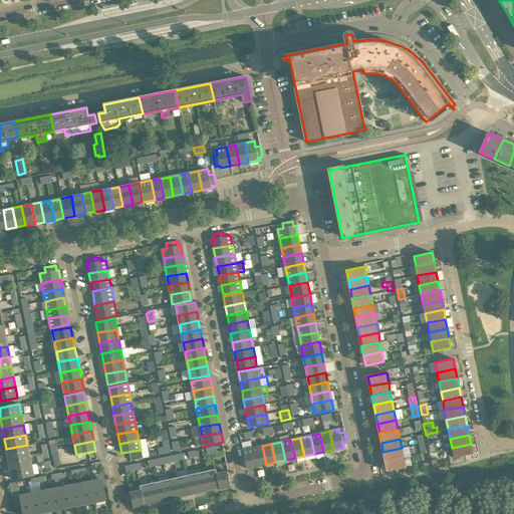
[(473,454),(471,444),(452,448),(447,449),(450,466),(458,464),(466,461),(465,461),(464,456),(473,454)]
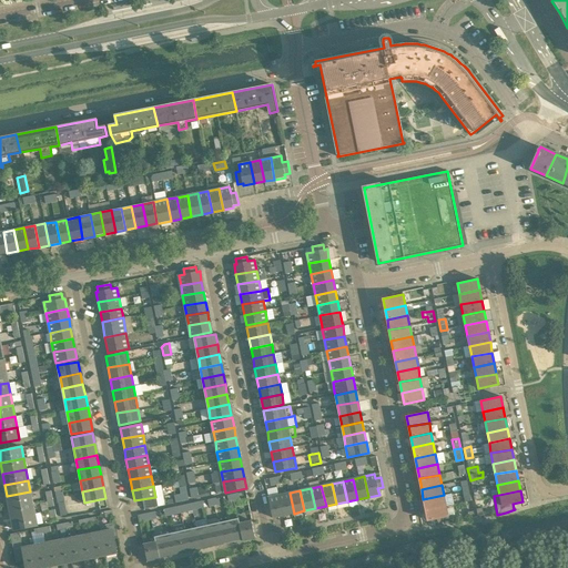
[(30,492),(7,496),(9,507),(32,503),(30,492)]
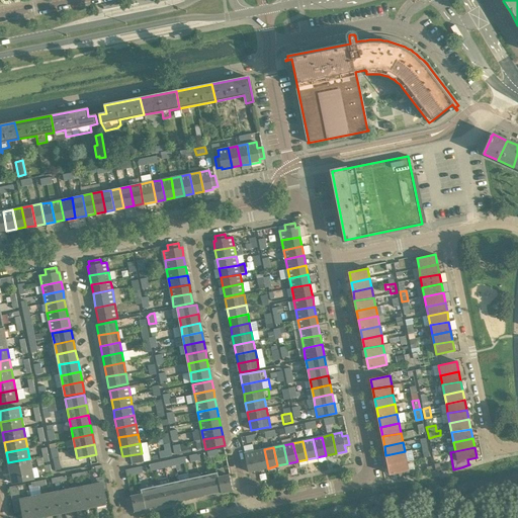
[(258,470),(268,468),(264,449),(254,451),(258,470)]
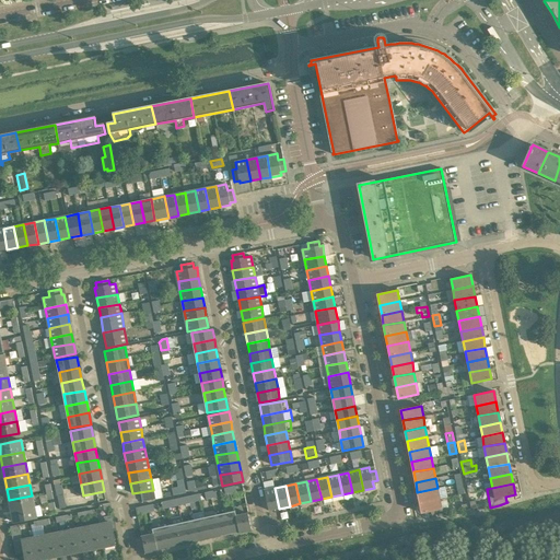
[(269,511),(279,509),(275,488),(264,491),(269,511)]
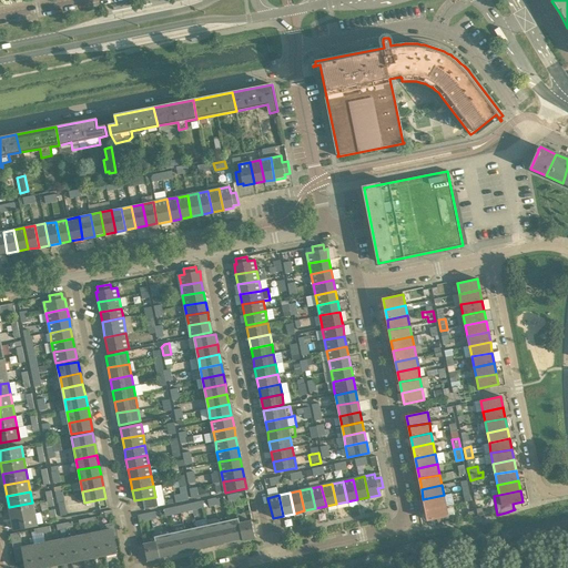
[(423,499),(425,510),(446,506),(444,495),(423,499)]
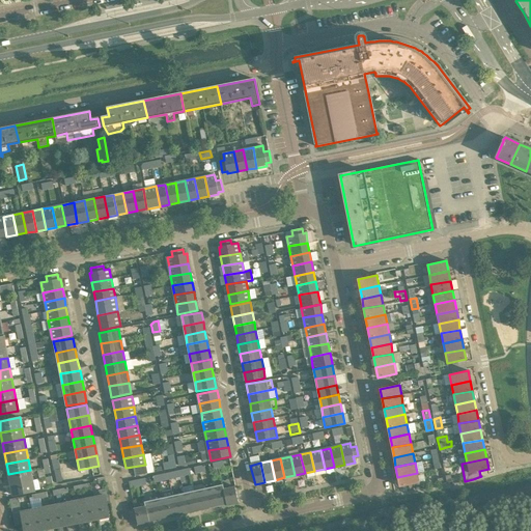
[(8,474),(10,484),(32,480),(30,470),(8,474)]
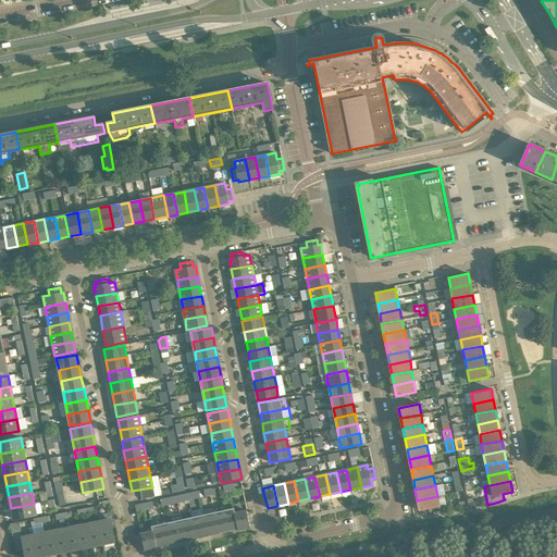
[(440,507),(437,496),(417,500),(419,510),(440,507)]
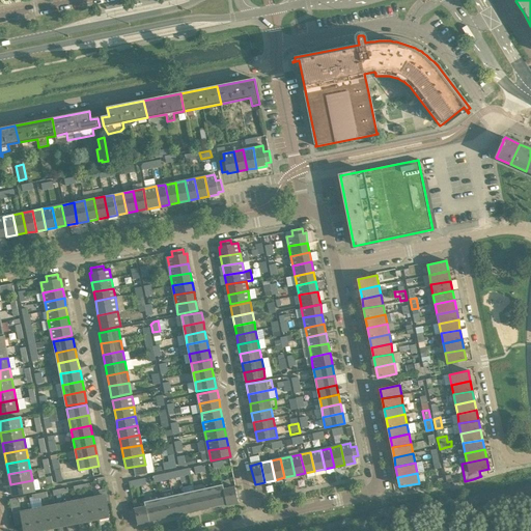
[(34,491),(32,480),(10,484),(12,495),(34,491)]
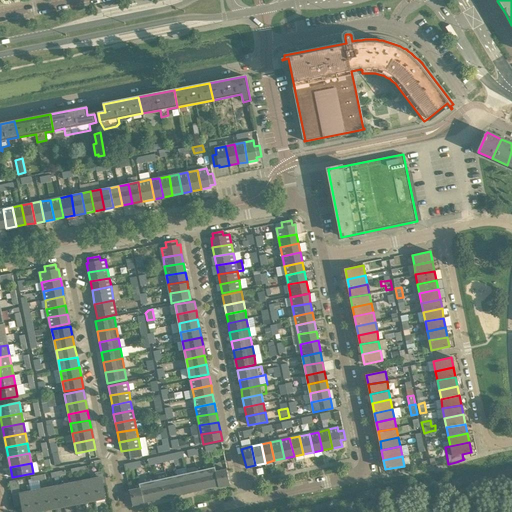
[(177,475),(189,472),(188,467),(176,470),(177,475)]
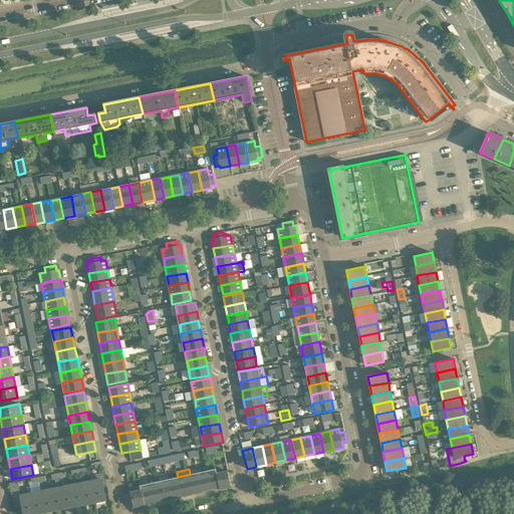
[(210,490),(219,488),(220,488),(216,473),(217,473),(216,469),(205,472),(210,490)]
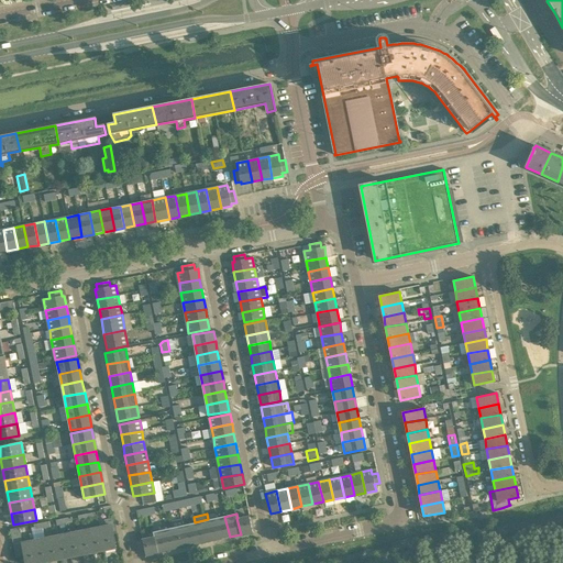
[(249,516),(238,518),(236,518),(241,534),(240,534),(240,536),(253,533),(249,516)]
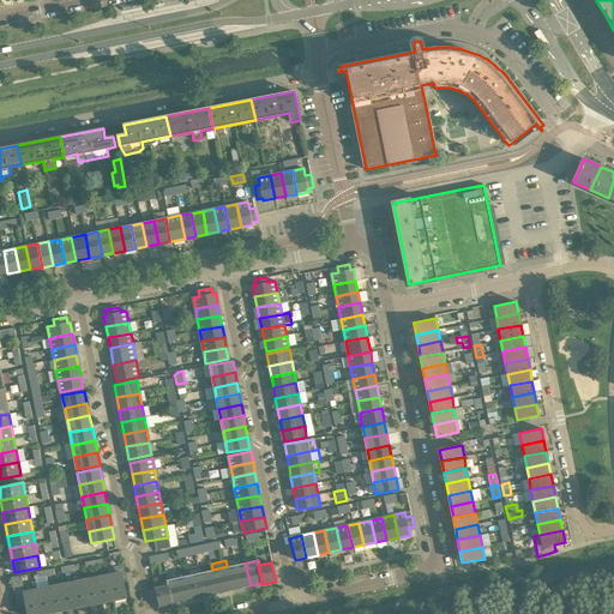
[(239,588),(251,585),(245,564),(234,566),(239,588)]
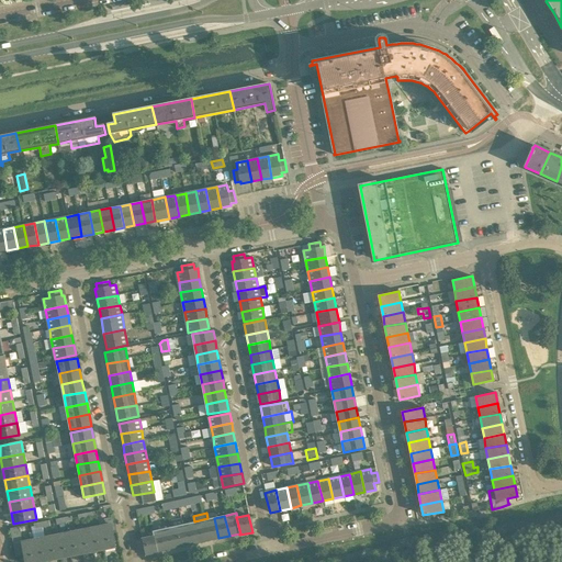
[(105,525),(99,527),(104,549),(115,547),(113,534),(116,532),(114,517),(103,519),(105,525)]
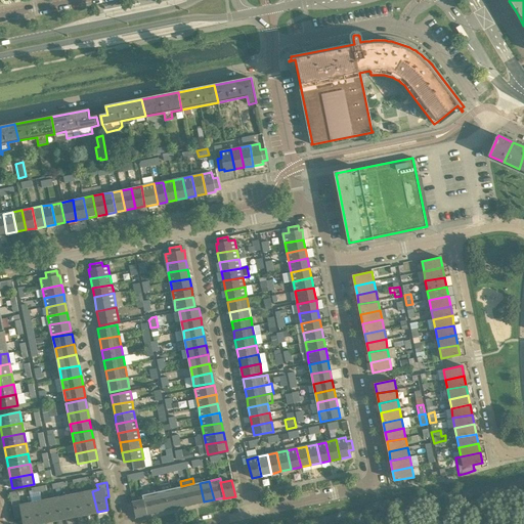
[(200,483),(190,485),(194,504),(204,501),(200,483)]
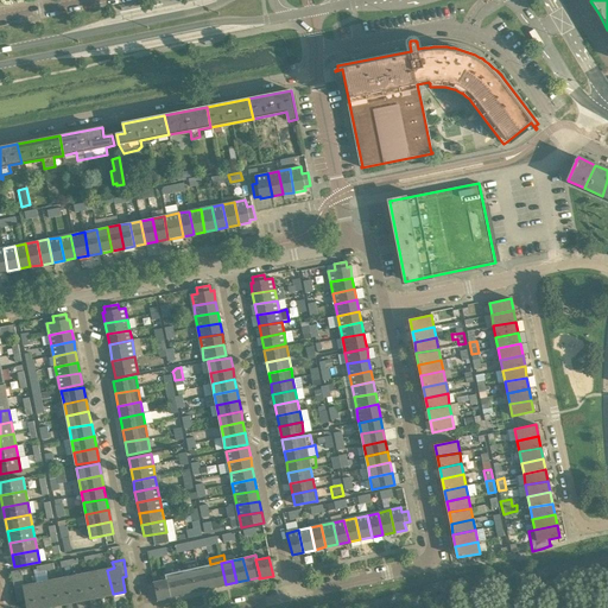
[(226,584),(221,563),(210,565),(215,587),(226,584)]
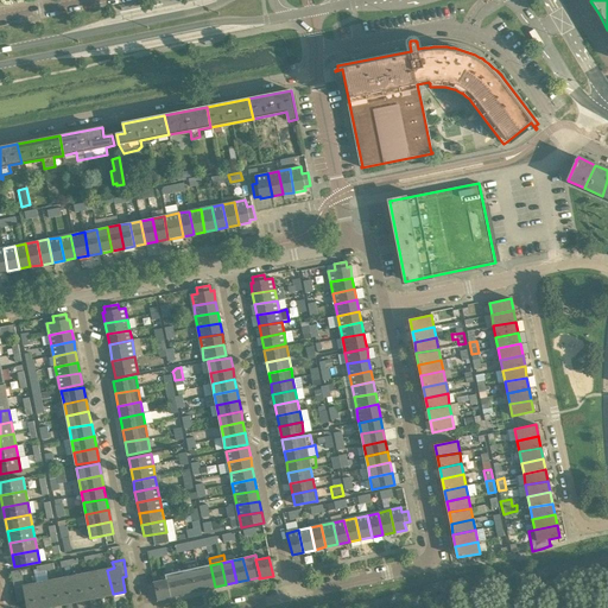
[(215,587),(210,565),(198,568),(204,589),(215,587)]
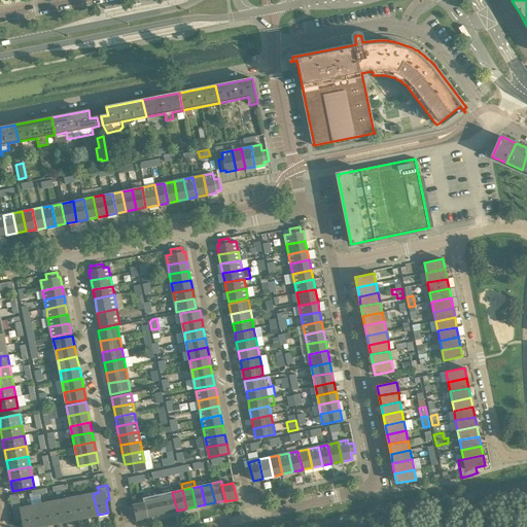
[(177,511),(172,492),(163,494),(167,513),(177,511)]
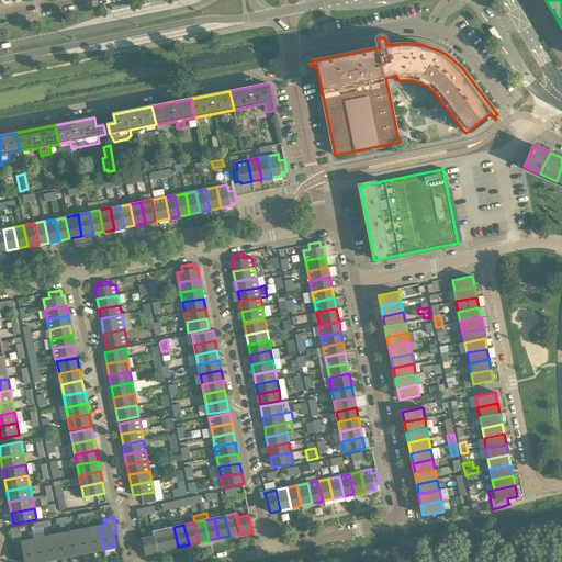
[(13,546),(15,557),(24,554),(25,561),(37,561),(33,540),(22,542),(20,527),(10,528),(12,537),(19,536),(21,544),(13,546)]
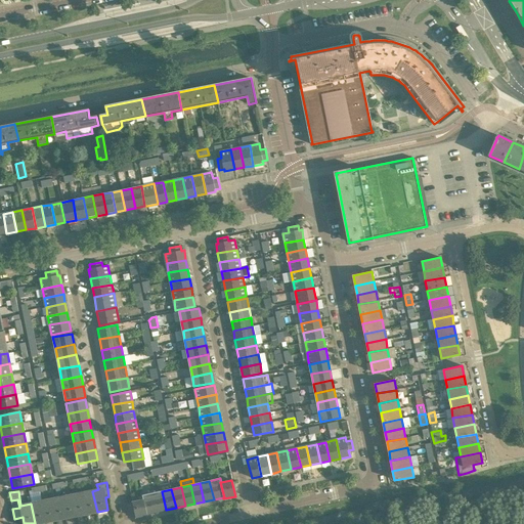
[(87,514),(97,512),(92,491),(82,493),(87,514)]
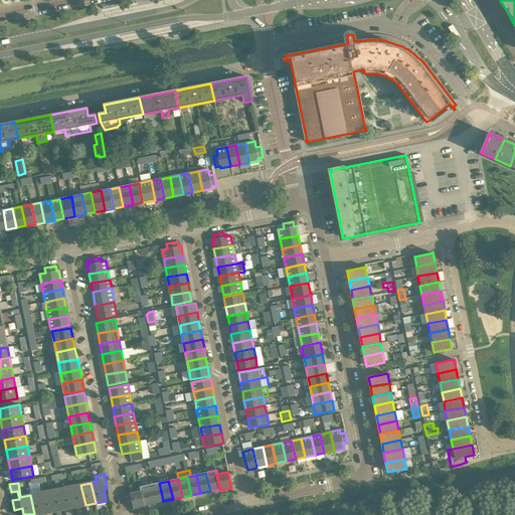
[(154,503),(163,501),(159,483),(150,485),(154,503)]
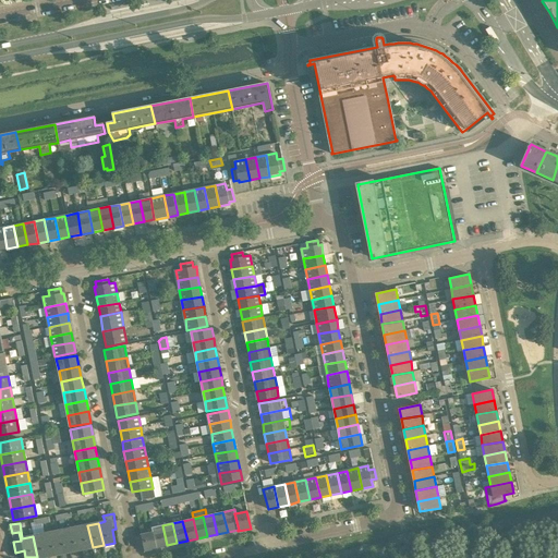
[(87,525),(76,528),(82,549),(93,547),(87,525)]
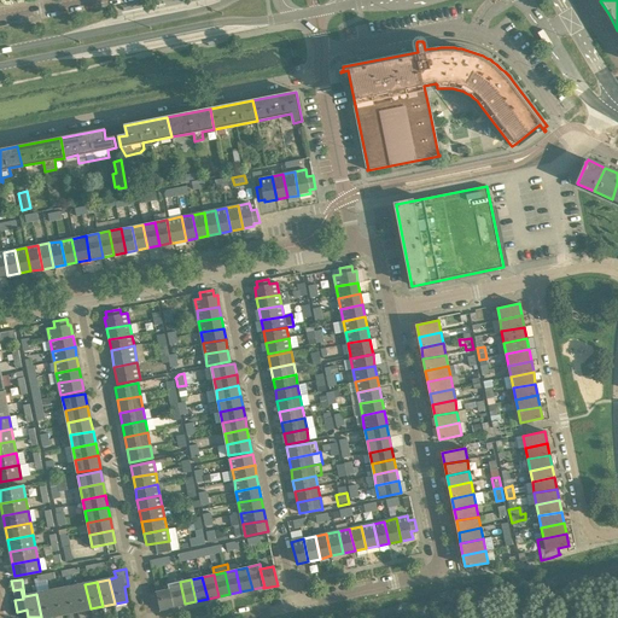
[(168,584),(169,589),(173,607),(185,604),(180,582),(168,584)]
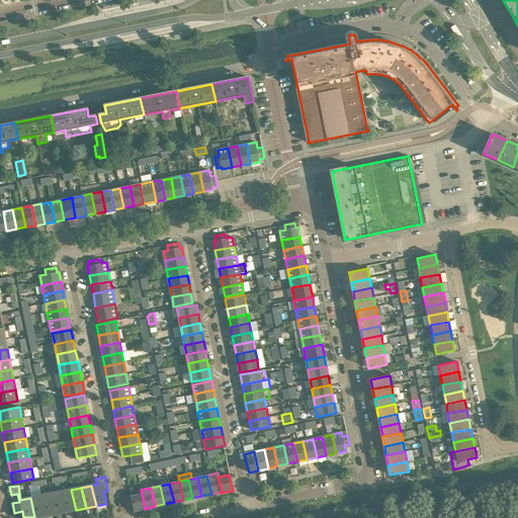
[(66,512),(76,510),(71,490),(61,492),(66,512)]
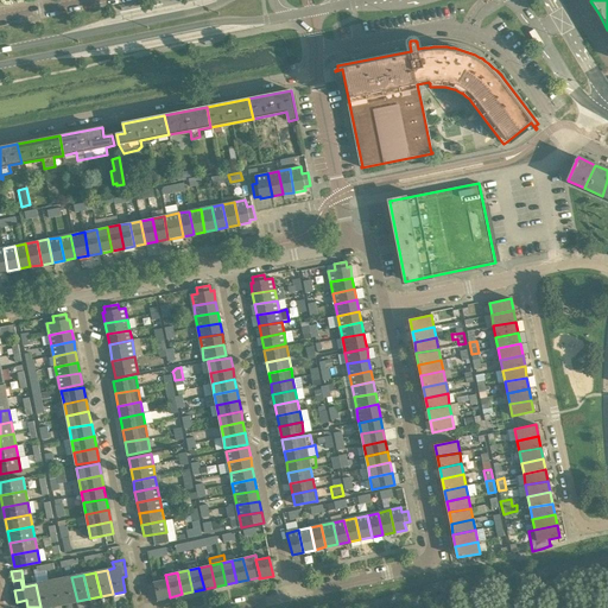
[(71,577),(59,580),(65,603),(77,601),(71,577)]
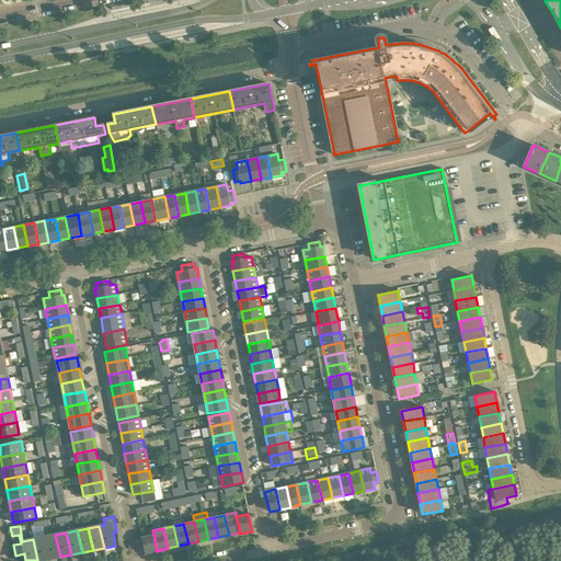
[(19,535),(12,536),(13,545),(21,544),(19,535)]
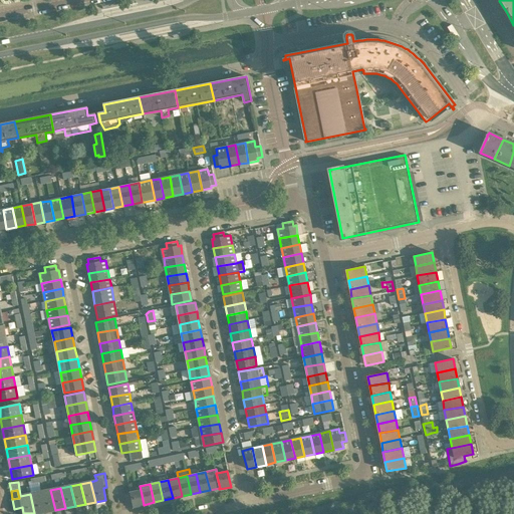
[(45,512),(55,510),(50,490),(40,492),(45,512)]
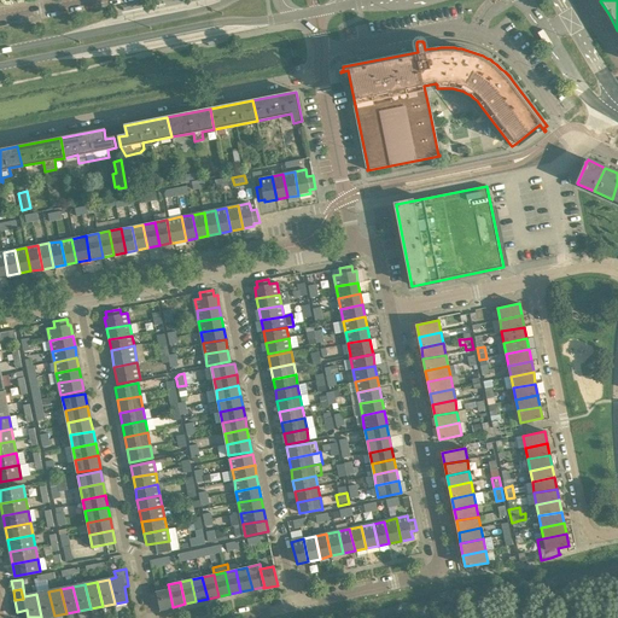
[(174,608),(173,607),(169,589),(156,592),(159,611),(174,608)]
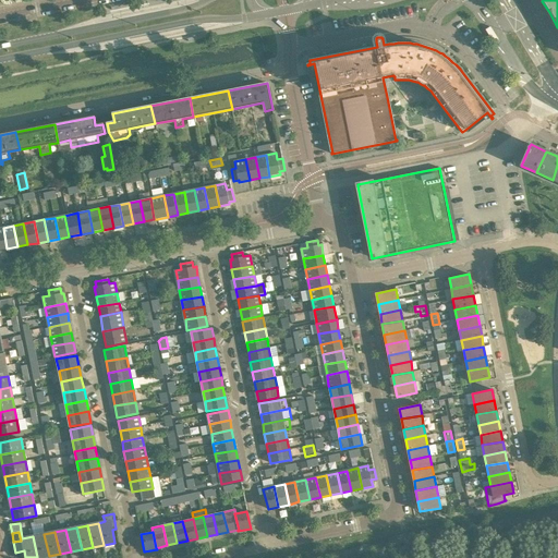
[(44,534),(33,536),(37,557),(38,557),(49,556),(44,534)]
